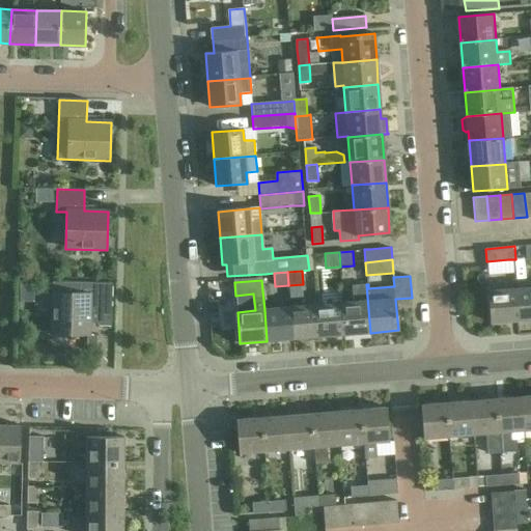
[(53,281),(53,291),(52,333),(89,335),(90,320),(98,320),(98,325),(111,326),(113,283),(90,282),(53,281)]
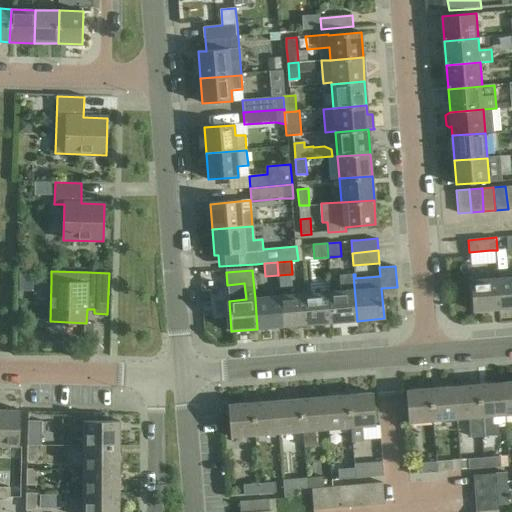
[(31,272),(18,272),(18,287),(30,288),(31,272)]
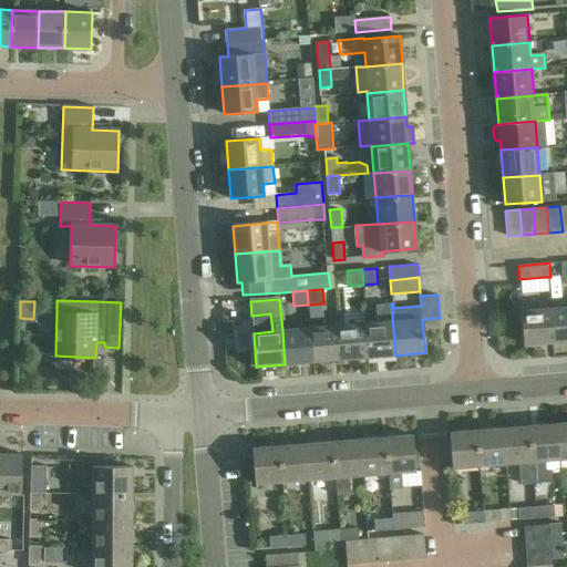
[(369,357),(395,356),(391,303),(377,305),(378,323),(367,325),(369,357)]
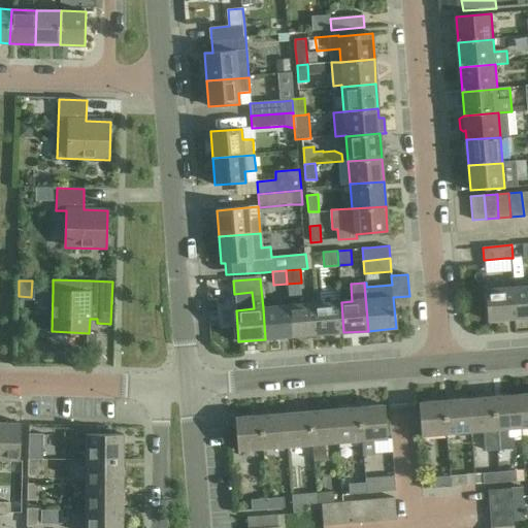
[(527,285),(515,287),(516,318),(527,316),(527,285)]
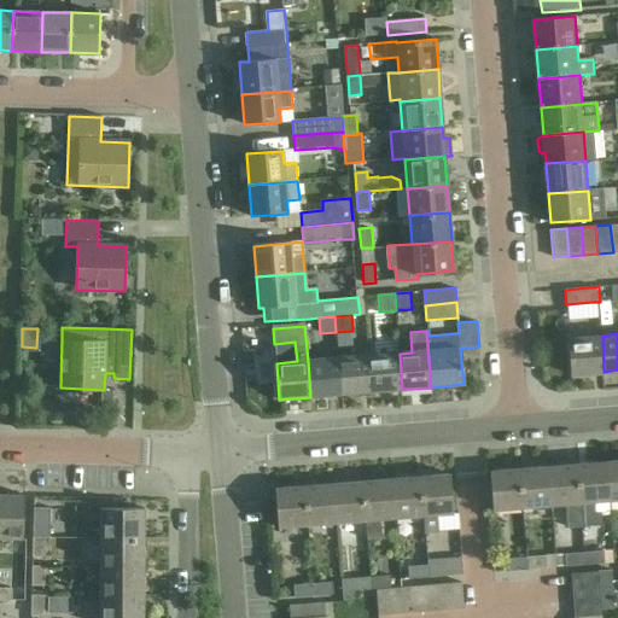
[(572,374),(604,372),(602,336),(570,338),(572,374)]
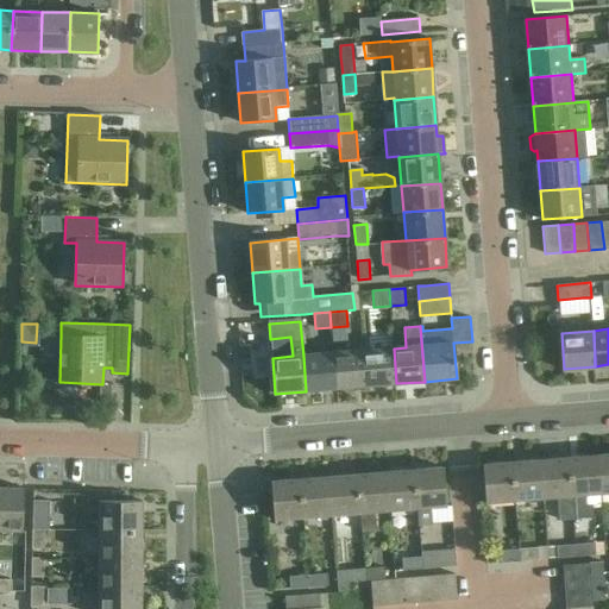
[(249,345),(239,345),(240,358),(250,358),(249,345)]
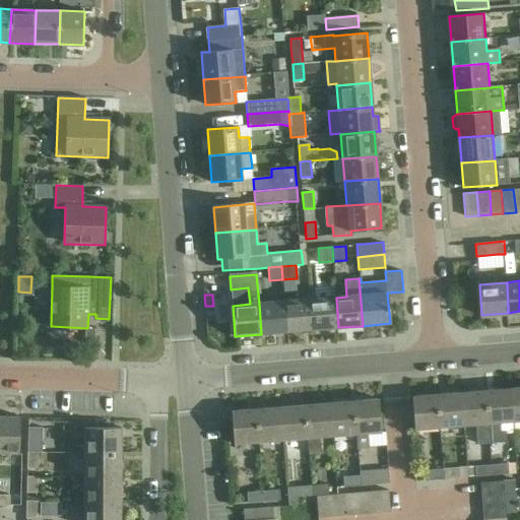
[(311,300),(313,329),(338,327),(336,298),(311,300)]
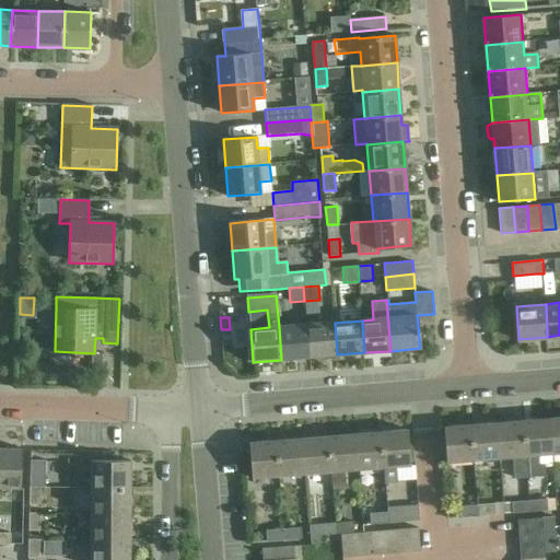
[(306,325),(310,358),(337,354),(335,323),(306,325)]
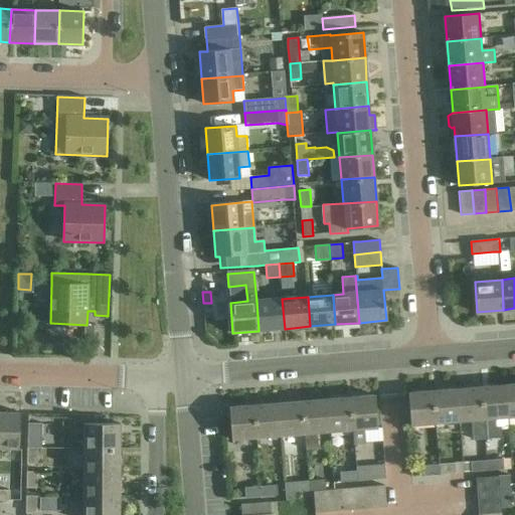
[(256,301),(259,331),(285,329),(282,299),(256,301)]
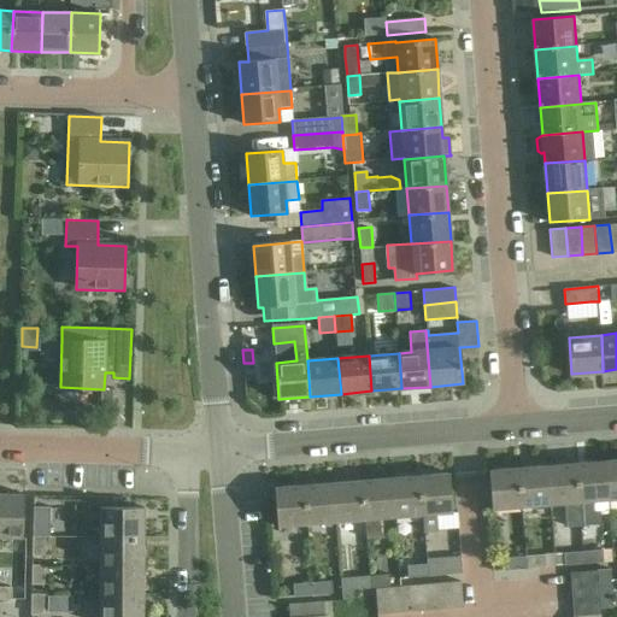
[(113,391),(100,391),(100,407),(113,407),(113,391)]
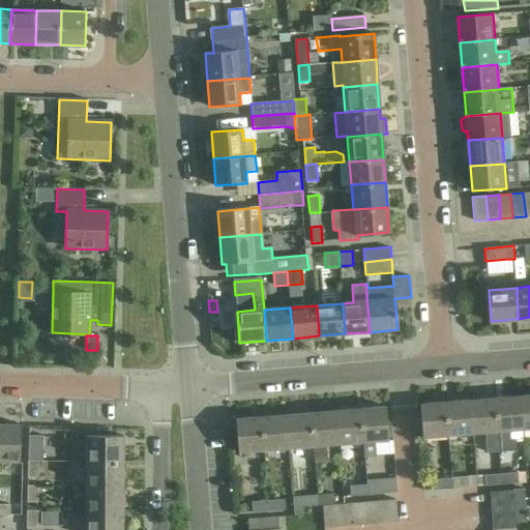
[(529,393),(520,394),(522,428),(529,427),(529,393)]
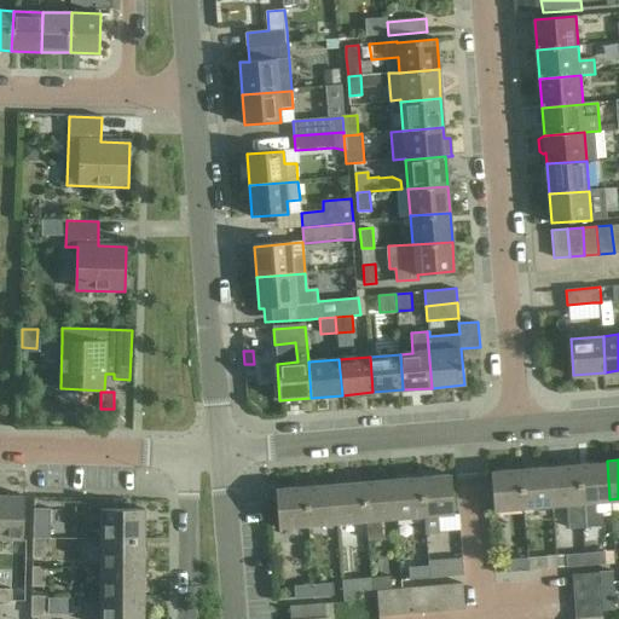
[(607,461),(578,463),(583,526),(602,524),(602,513),(596,513),(595,501),(609,499),(607,461)]
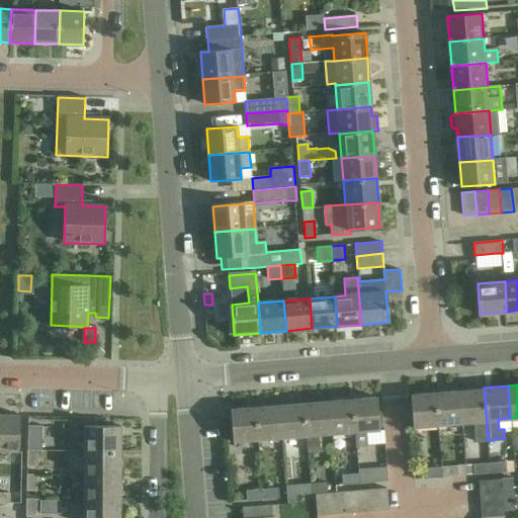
[(460,390),(462,423),(473,422),(476,441),(488,440),(484,387),(460,390)]
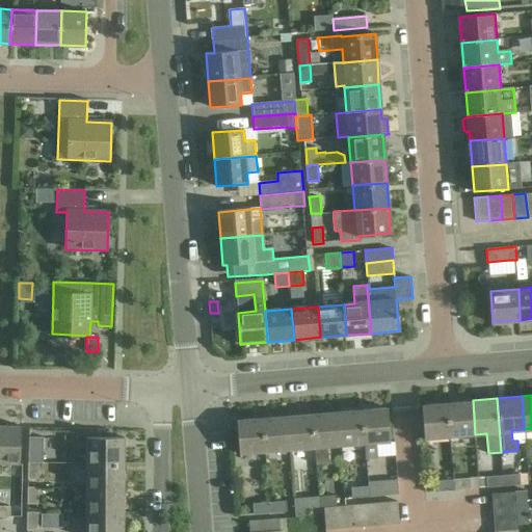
[(475,434),(473,400),(447,403),(449,436),(475,434)]
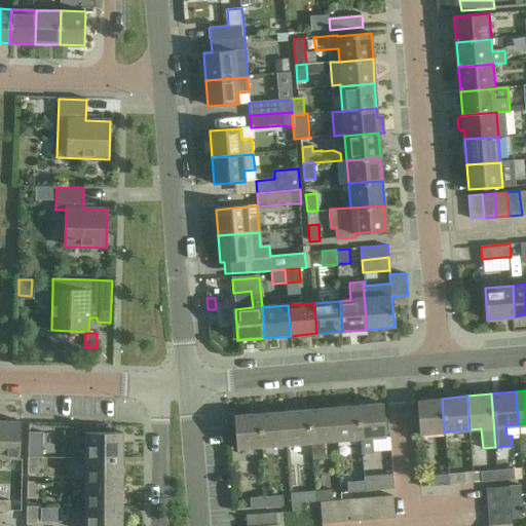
[(419,434),(440,433),(444,431),(442,399),(416,401),(419,434)]
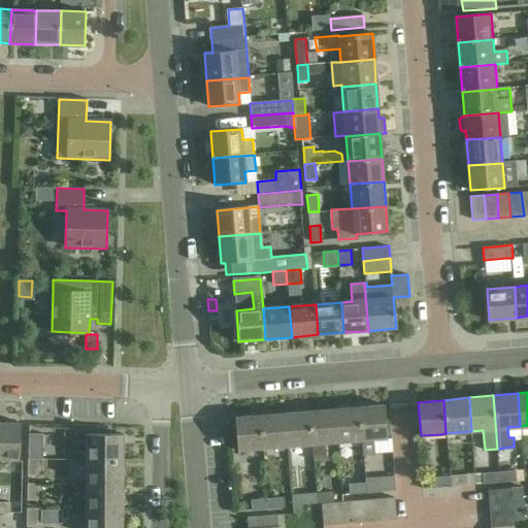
[(375,455),(374,439),(386,438),(383,405),(359,408),(361,440),(362,440),(363,456),(375,455)]
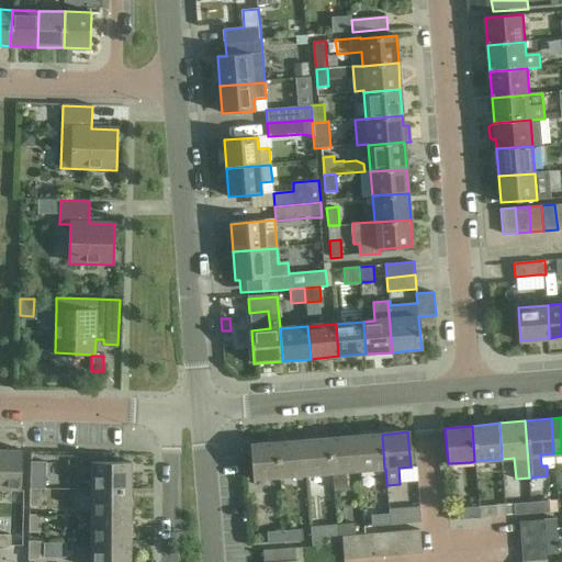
[(384,469),(382,435),(355,437),(358,471),(384,469)]
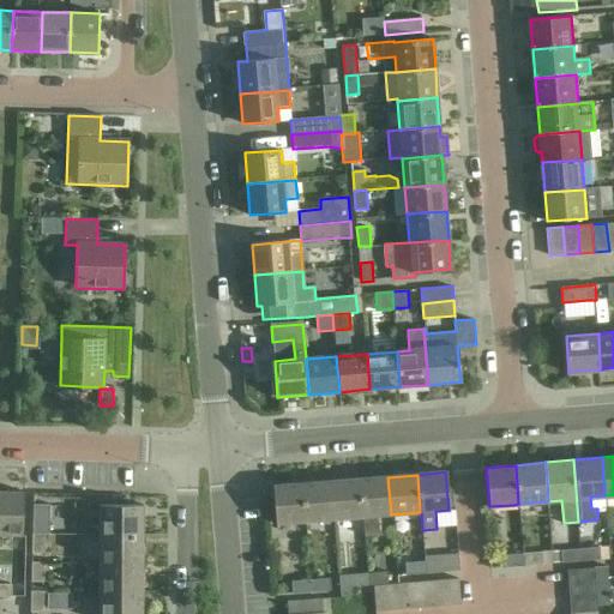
[(381,535),(379,516),(391,515),(387,477),(360,480),(362,517),(365,517),(366,536),(381,535)]
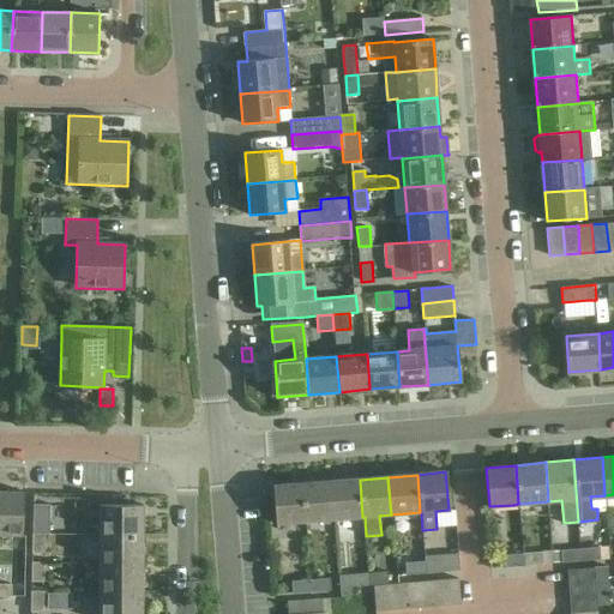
[(331,482),(333,519),(362,517),(360,480),(331,482)]
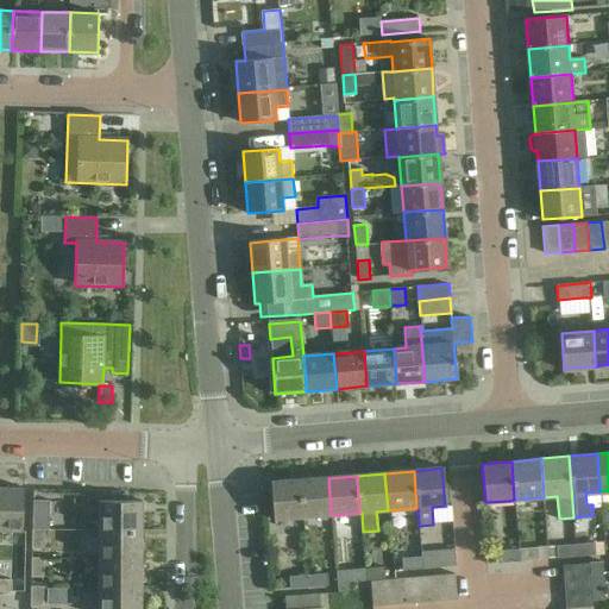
[(300,481),(302,518),(331,515),(328,478),(300,481)]
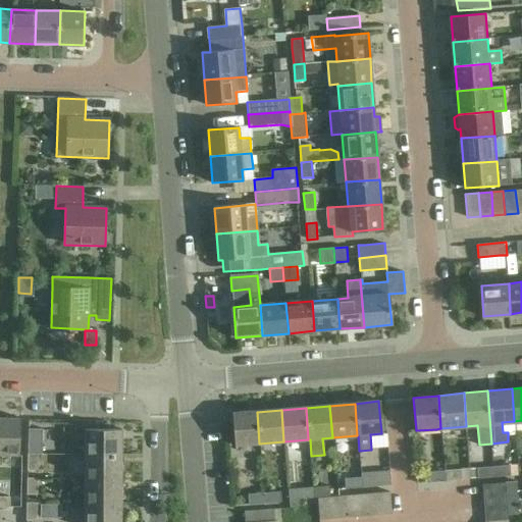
[(235,446),(255,444),(259,444),(257,412),(231,414),(235,446)]
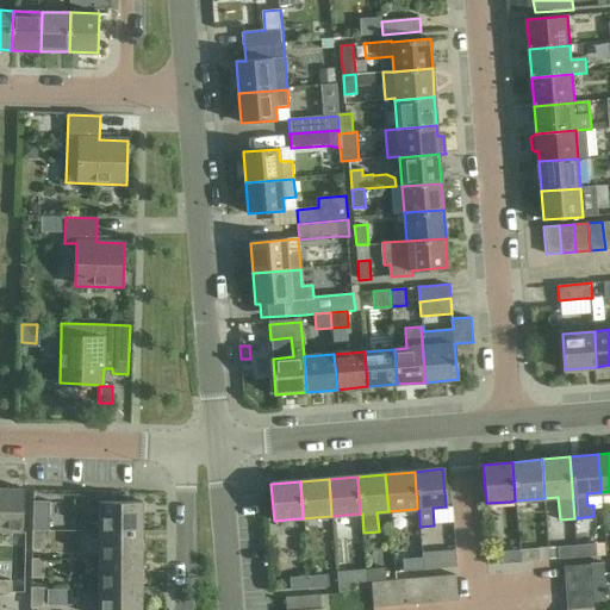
[(0,531),(23,533),(24,489),(0,487),(0,531)]
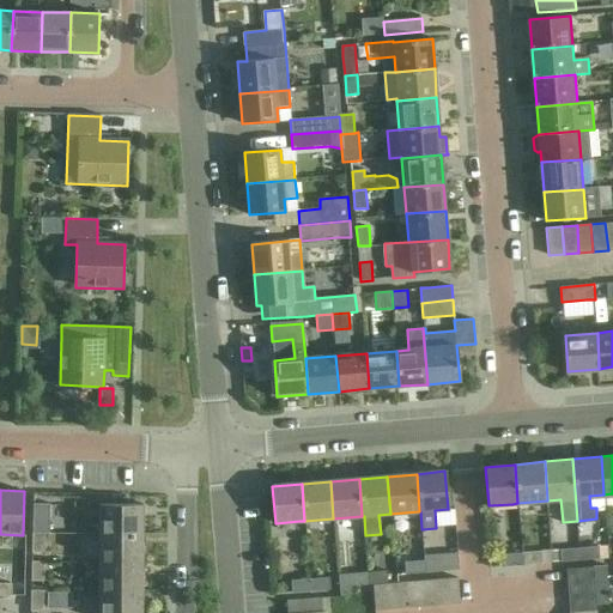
[(50,504),(34,504),(34,533),(46,533),(50,533),(50,504)]
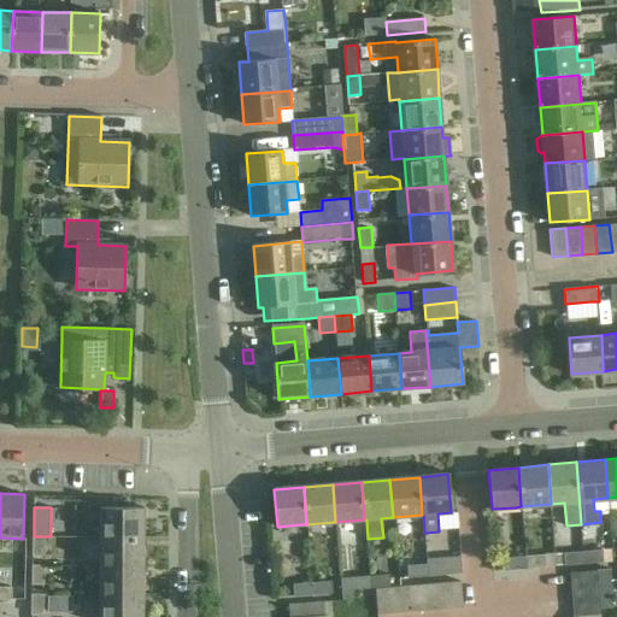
[(100,509),(100,539),(144,539),(144,509),(100,509)]
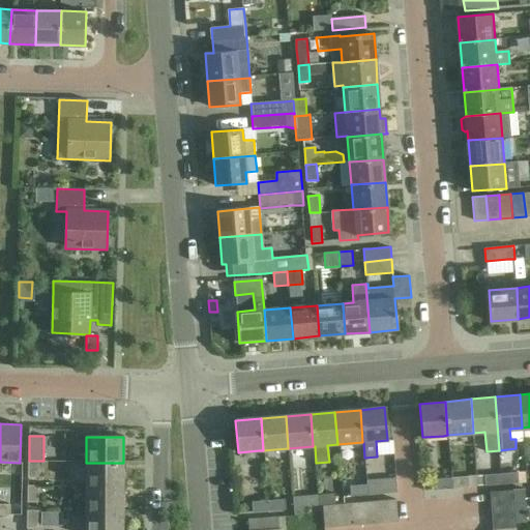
[(380,448),(381,466),(399,464),(396,446),(380,448)]
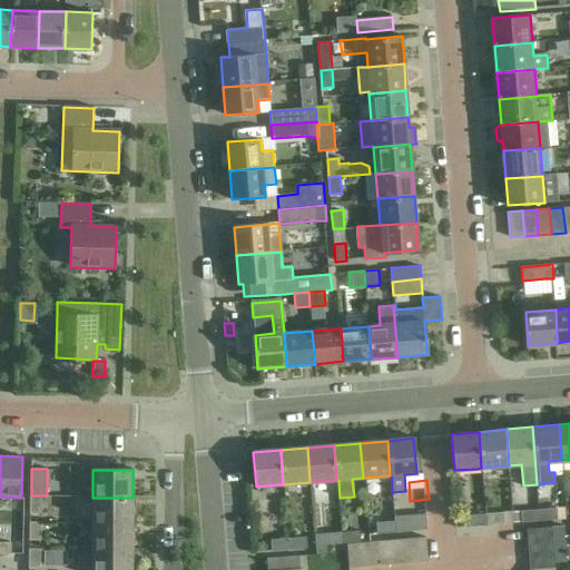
[(42,513),(42,495),(31,495),(31,513),(42,513)]
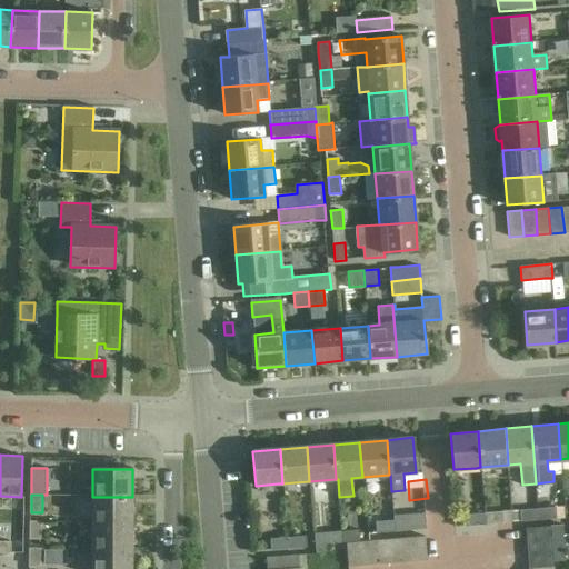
[(92,497),(92,523),(132,523),(132,497),(92,497)]
